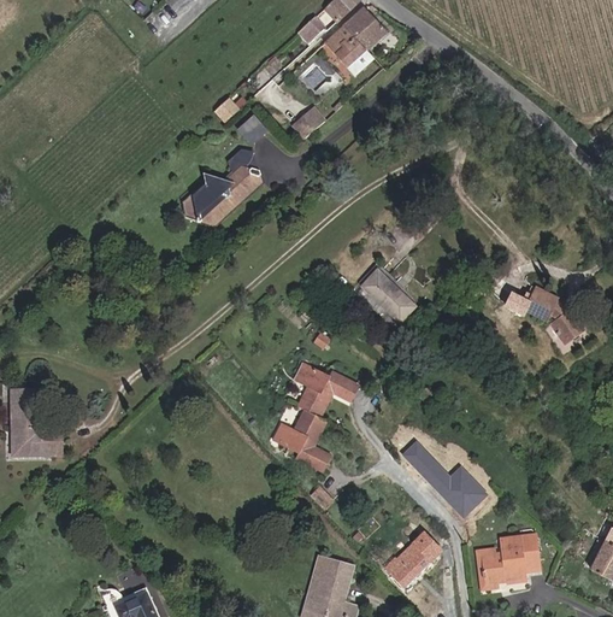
[(335,24),(347,12),(336,0),(334,0),(324,11),(335,24)]
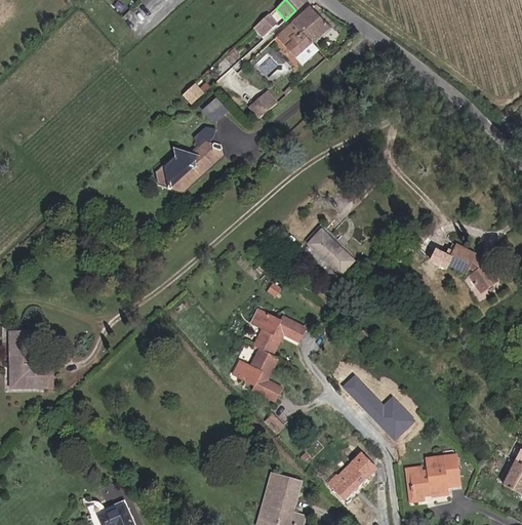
[(308,0),(286,0),(295,10),(309,1),(308,0)]
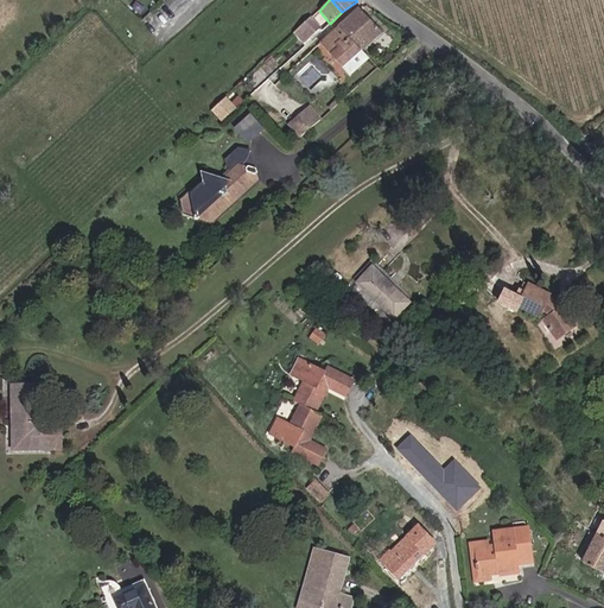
[(361,13),(339,31),(360,52),(380,35),(361,13)]
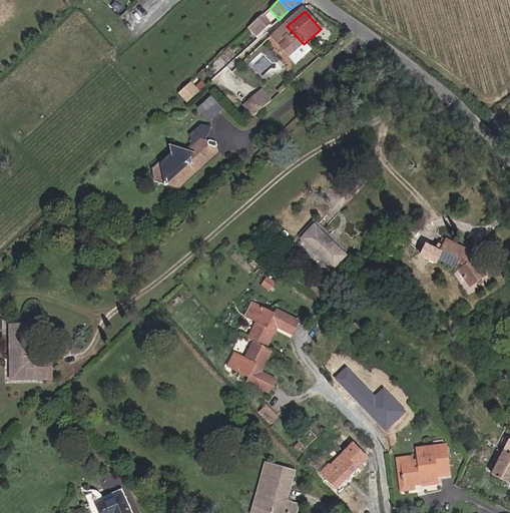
[(250,26),(257,34),(269,24),(262,16),(250,26)]
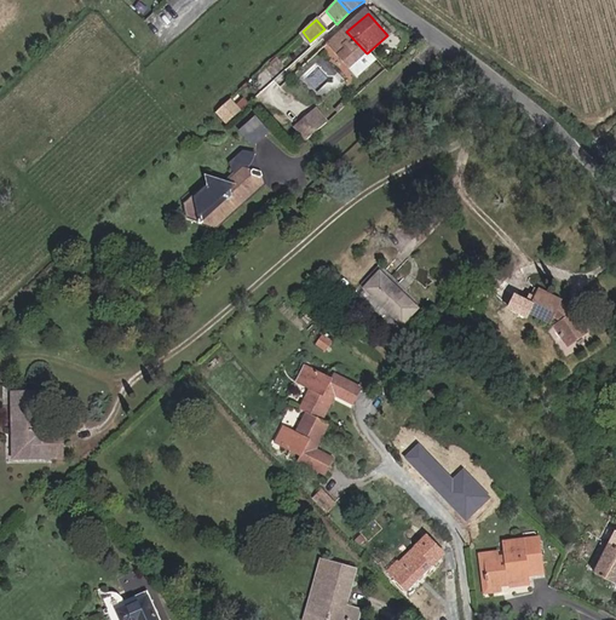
[(310,41),(303,32),(294,39),(303,49),(310,41)]
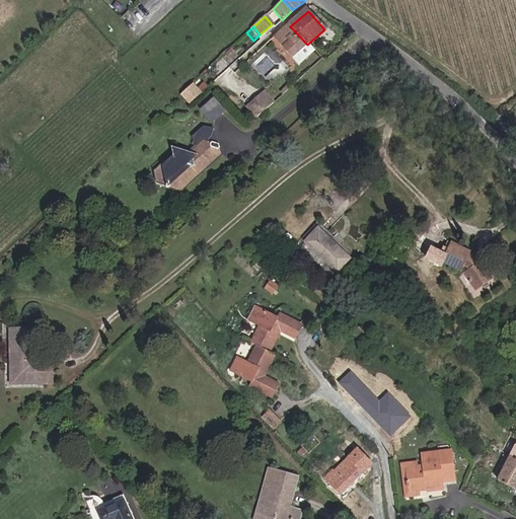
[(293,58),(307,45),(290,26),(276,40),(293,58)]
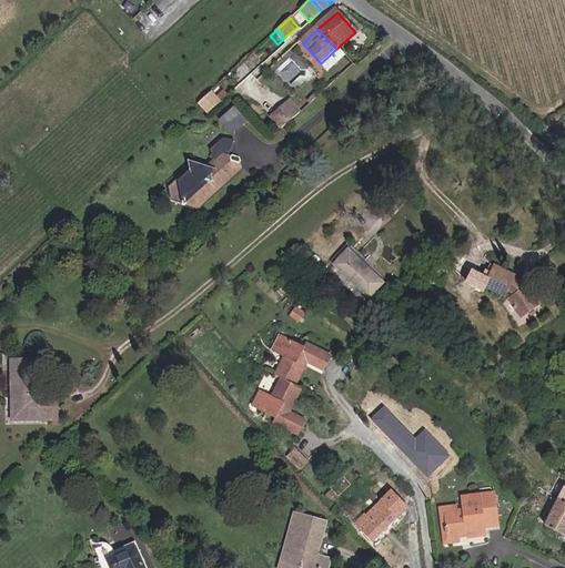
[(336,49),(321,63),(326,68),(326,69),(342,54),(336,49)]
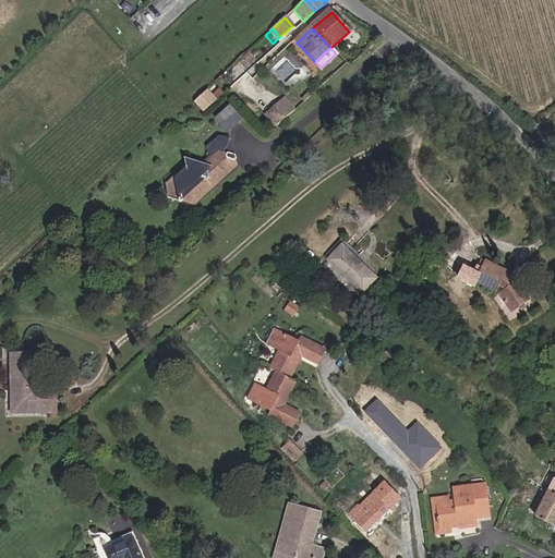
[(256,57),(252,52),(246,57),(252,61),(256,57)]
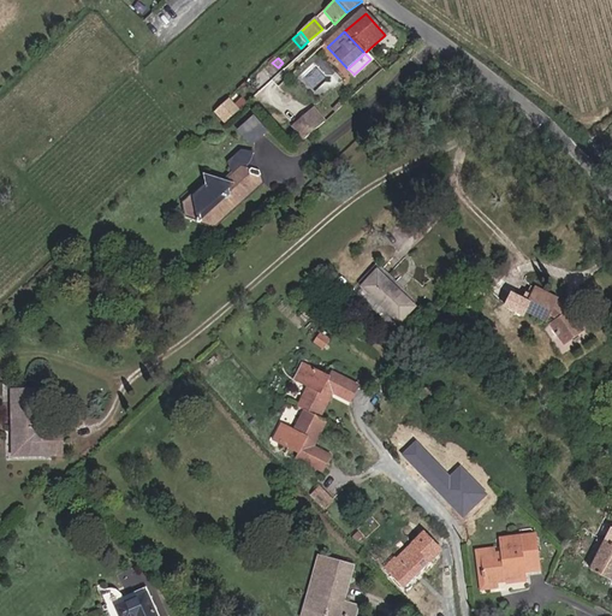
[(237,111),(229,101),(215,113),(224,123),(237,111)]
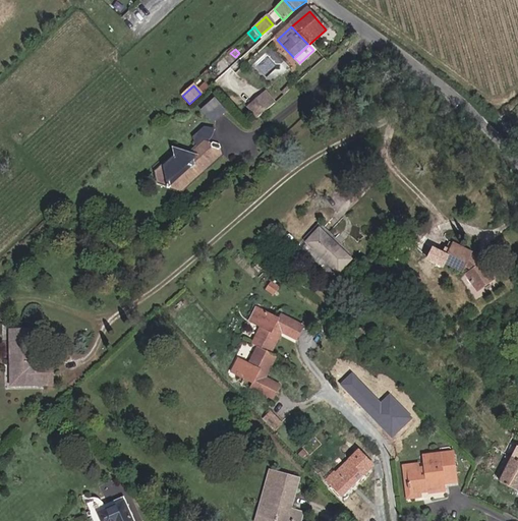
[(274,95),(278,100),(283,96),(278,92),(274,95)]
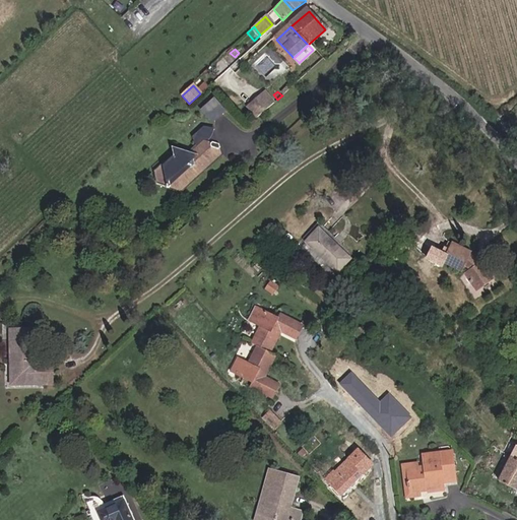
[(274,102),(267,93),(261,99),(263,102),(257,107),(262,113),(268,108),(274,102)]
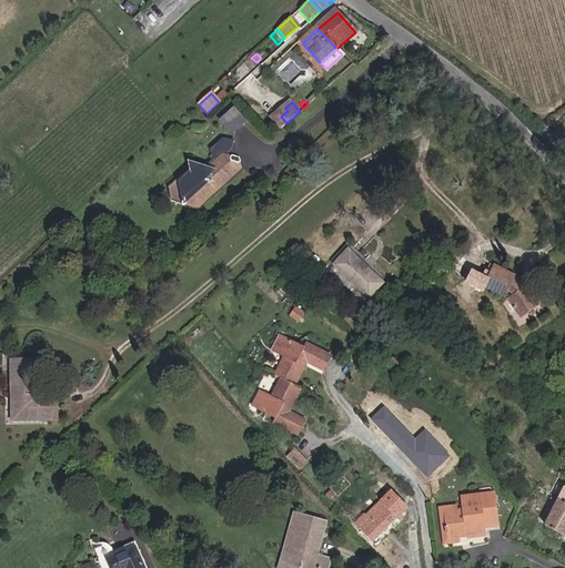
[(217,118),(230,133),(244,121),(231,104),(217,118)]
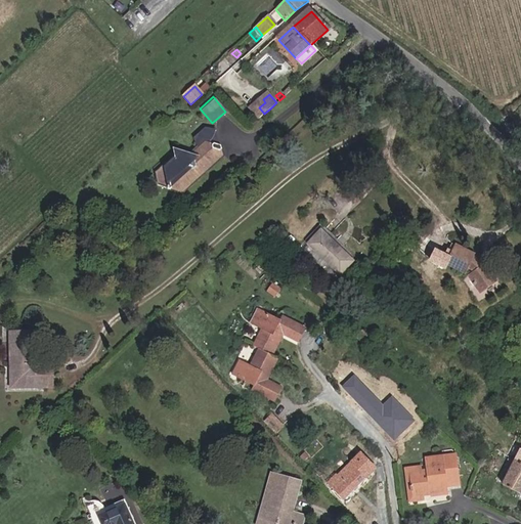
[(216,143),(222,143),(220,129),(208,127),(198,138),(200,151),(204,153),(212,143),(216,143)]
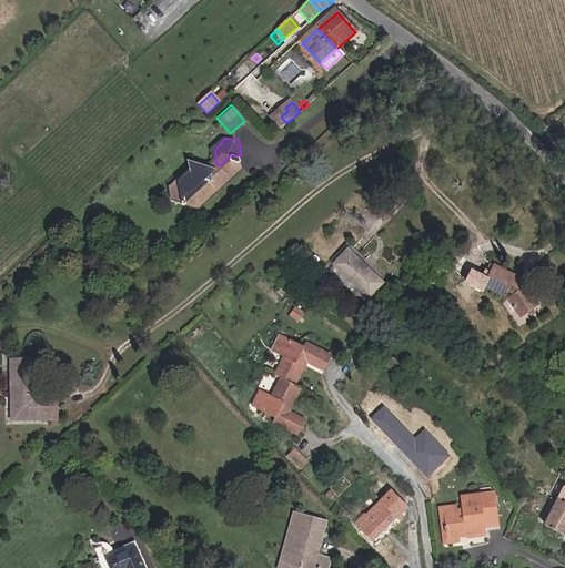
[(180,204),(200,208),(243,164),(241,155),(234,155),(230,155),(221,165),(217,164),(190,156),(193,173),(182,184),(180,204)]
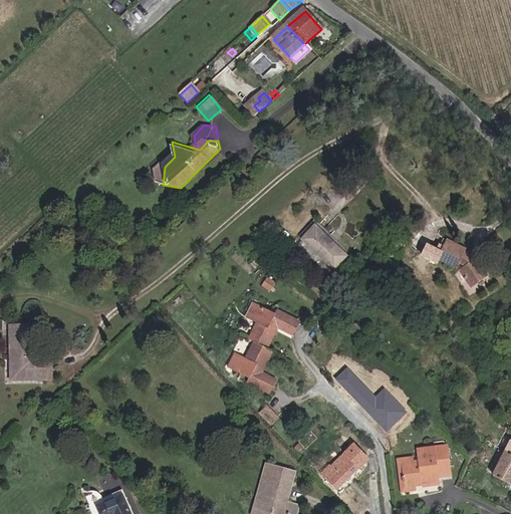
[(351,243),(313,223),(304,239),(343,259),(351,243)]
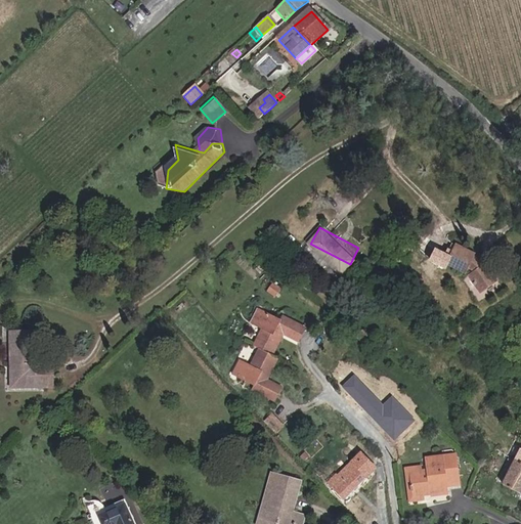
[(450,239),(446,251),(449,253),(447,261),(465,268),(468,263),(471,266),(467,270),(479,288),(494,274),(482,258),(478,261),(472,255),(473,251),(450,239)]
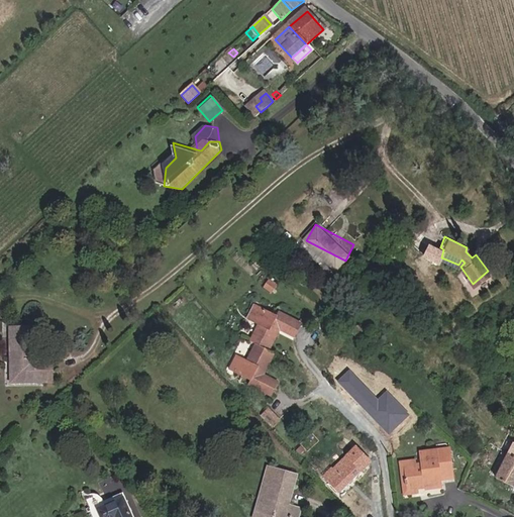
[(275,286),(269,282),(264,288),(270,292),(275,286)]
